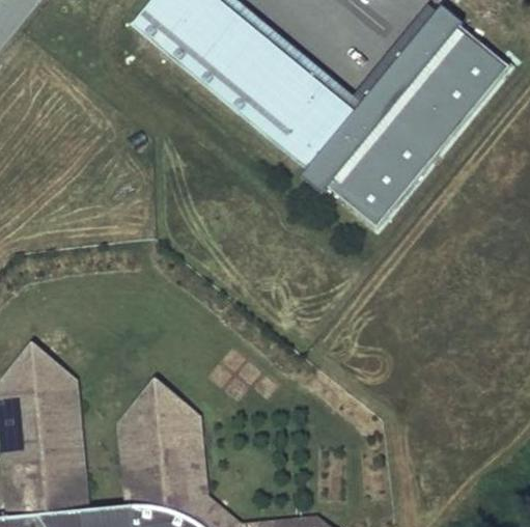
[(356,111),(220,0),(152,0),(134,24),(309,169),(378,226),(512,64),(442,5),(356,111)]
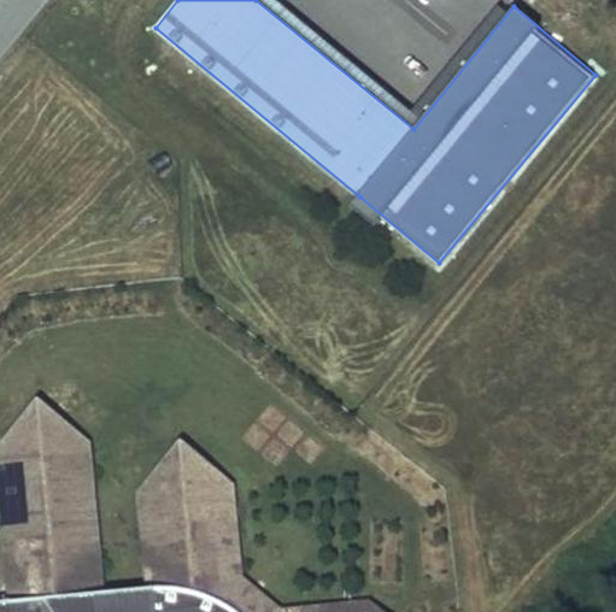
[(91,449),(59,452),(53,460),(48,463),(45,463),(41,462),(37,459),(34,454),(0,457),(6,525),(50,595),(62,611),(156,602),(157,611),(364,611),(359,601),(282,607),(240,572),(236,536),(233,490),(228,490),(227,476),(200,453),(169,455),(146,483),(147,496),(142,498),(146,528),(151,583),(104,588),(99,540),(91,449)]
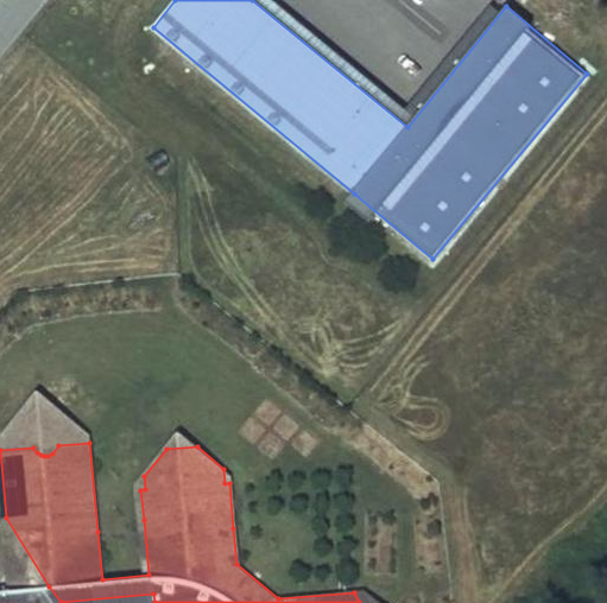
[(58,445),(33,448),(37,452),(40,455),(44,456),(48,456),(52,454),(58,445)]
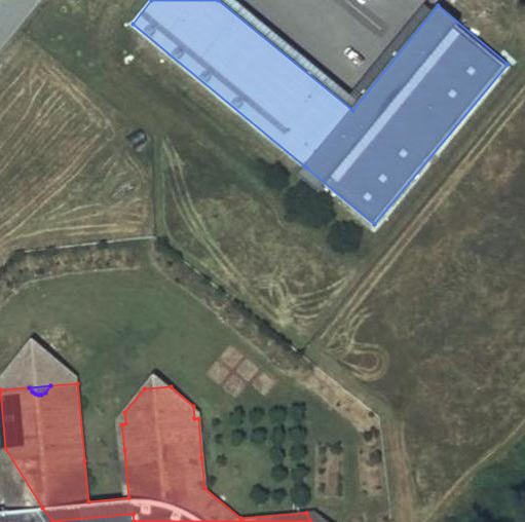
[(11,511),(42,508),(5,448),(11,511)]
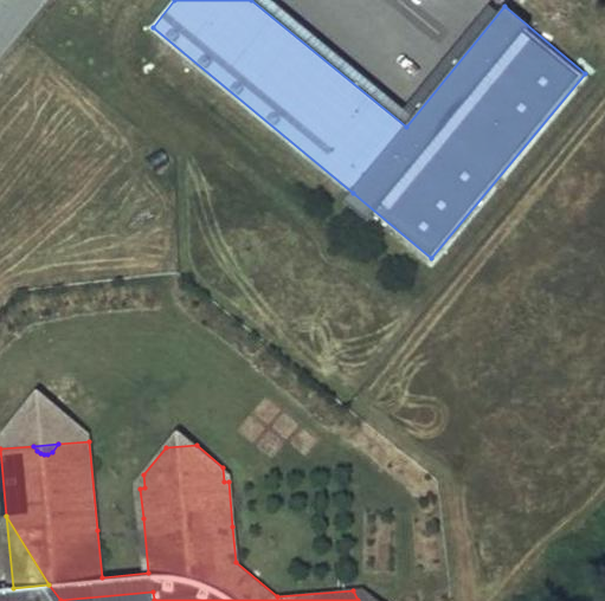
[(378,600),(364,589),(353,590),(358,600),(378,600)]
